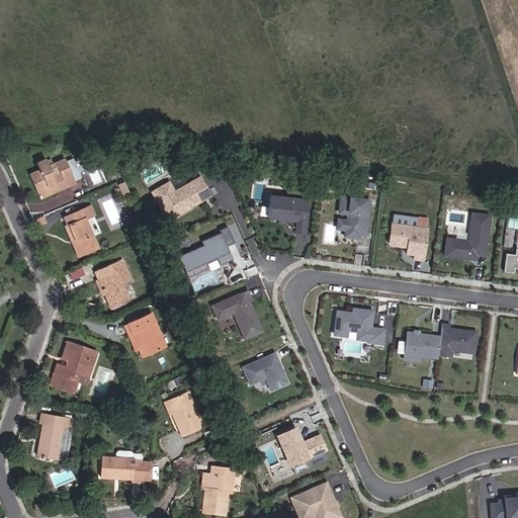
[(58,189),(54,178),(46,160),(37,163),(40,171),(30,175),(36,191),(46,187),(49,193),(58,189)]
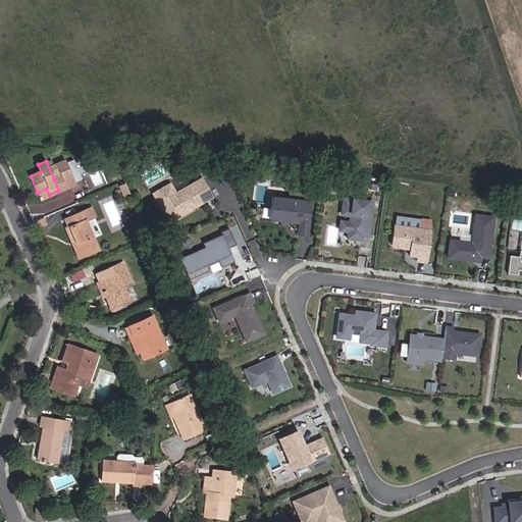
[(61,176),(65,189),(75,184),(66,162),(57,166),(61,176)]
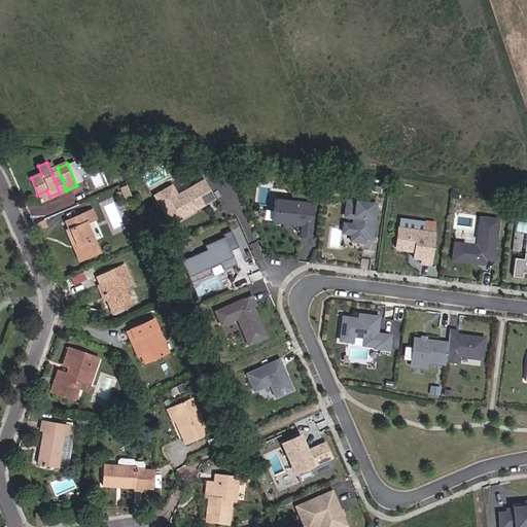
[(62,178),(55,181),(59,192),(66,190),(62,178)]
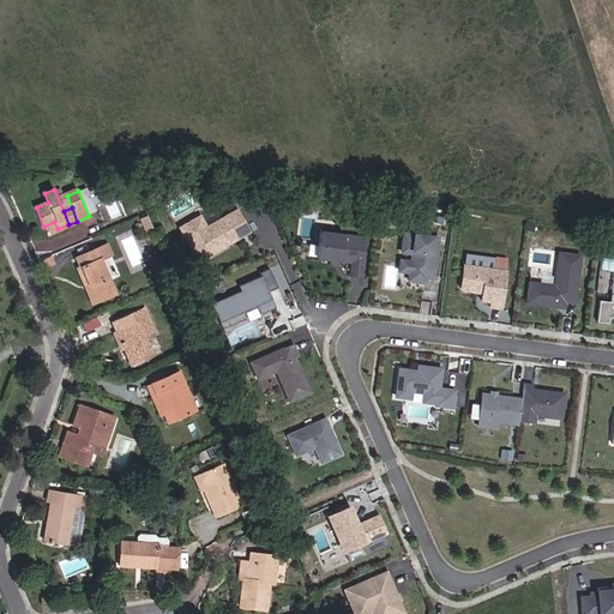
[(199,262),(240,239),(234,229),(244,223),(238,212),(208,229),(200,218),(181,229),(199,262)]
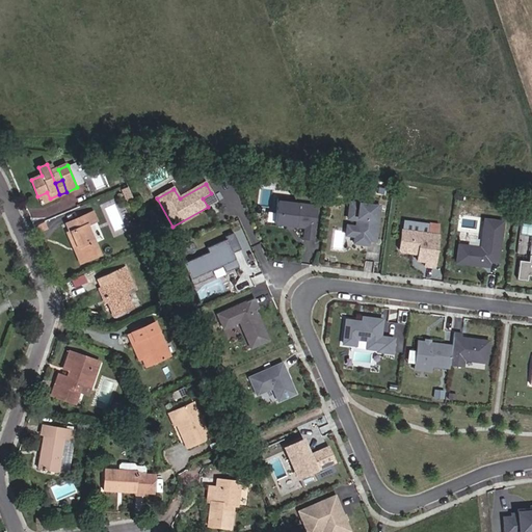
[(41,203),(50,198),(47,192),(37,196),(41,203)]
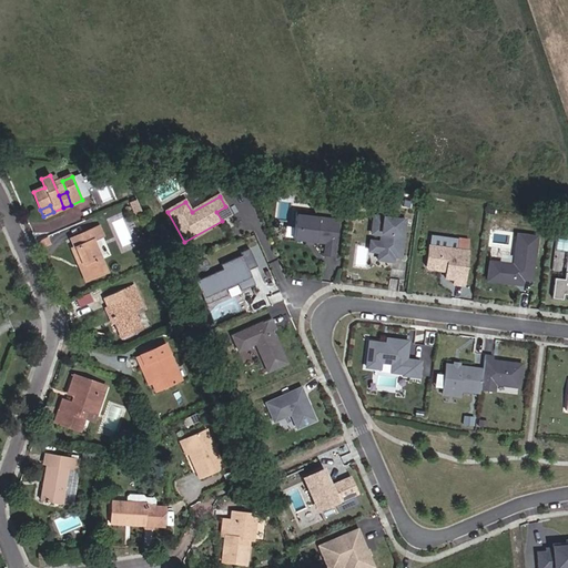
[(231,216),(225,206),(216,212),(222,221),(231,216)]
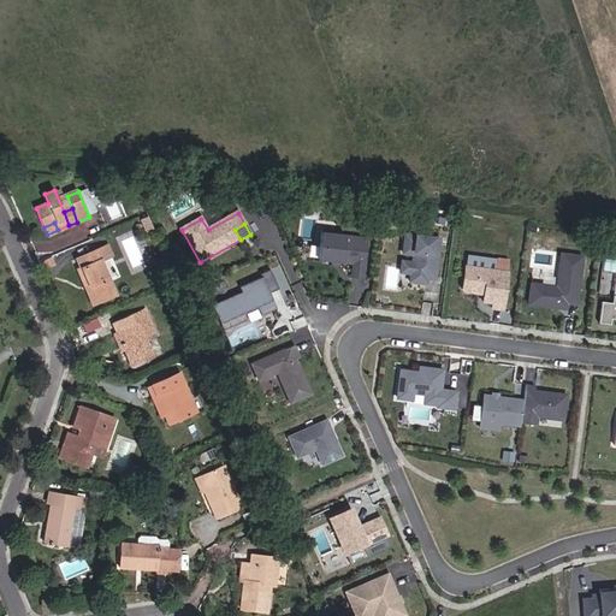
[(362,278),(367,240),(336,236),(337,232),(321,230),(318,259),(354,264),(353,277),(362,278)]
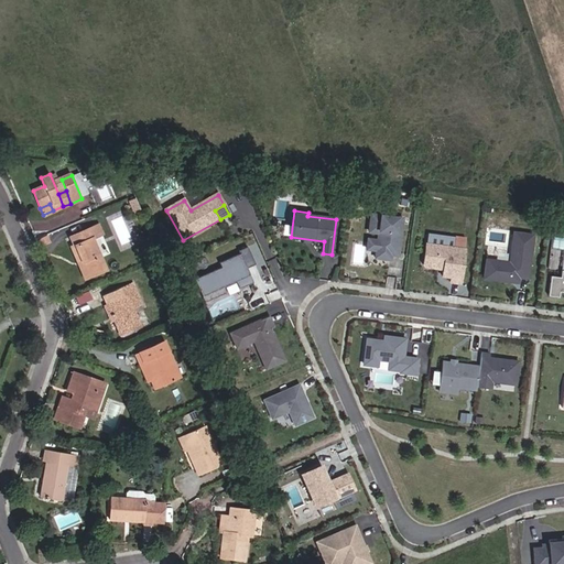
[(399,253),(403,219),(372,215),(370,232),(379,234),(378,241),(377,250),(376,258),(391,260),(391,252),(399,253)]
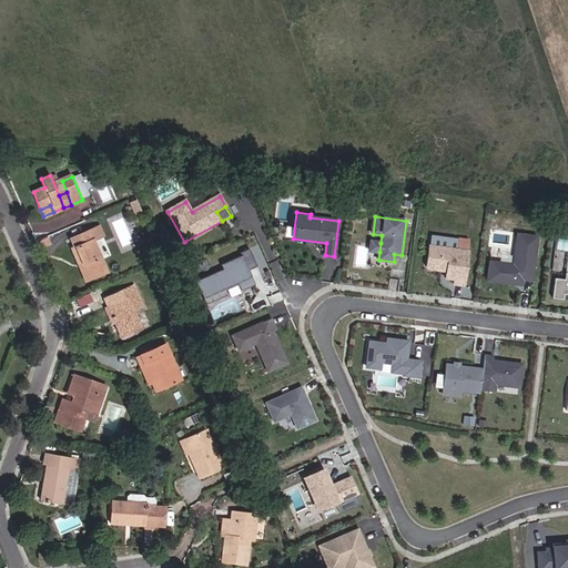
[(83,264),(89,279),(107,271),(92,239),(102,234),(99,226),(70,237),(74,247),(71,249),(78,265),(83,264)]
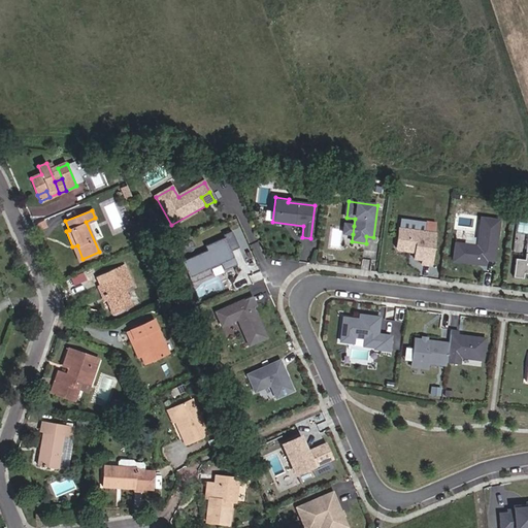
[(494,262),(500,221),(482,219),(477,246),(456,243),(453,262),(486,266),(486,261),(494,262)]
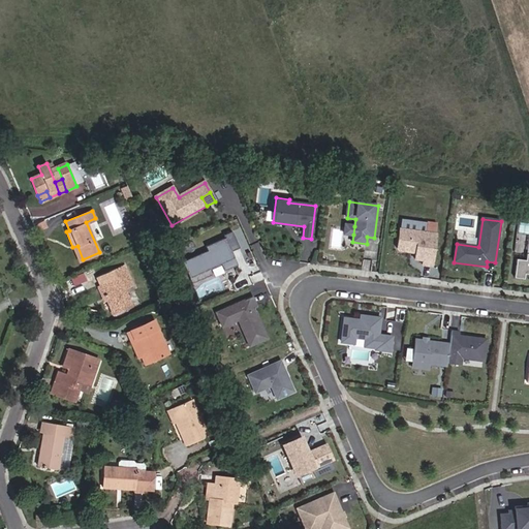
[(353,235),(354,226),(346,224),(345,234),(353,235)]
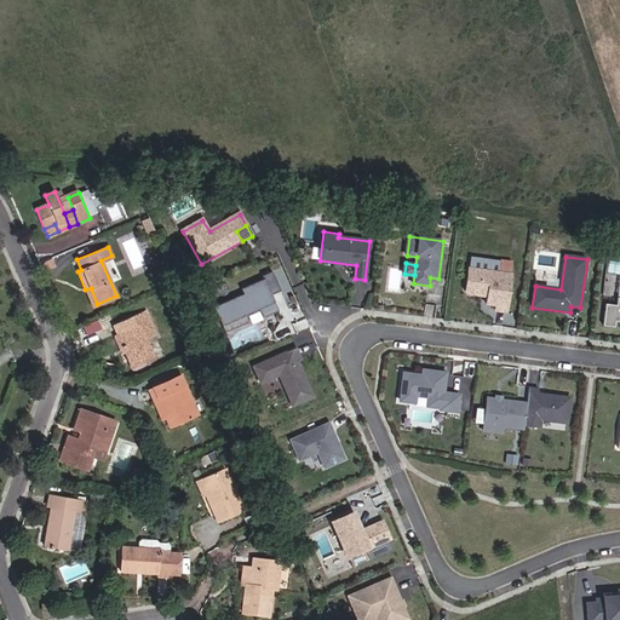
[(510,276),(512,264),(500,263),(499,275),(510,276)]
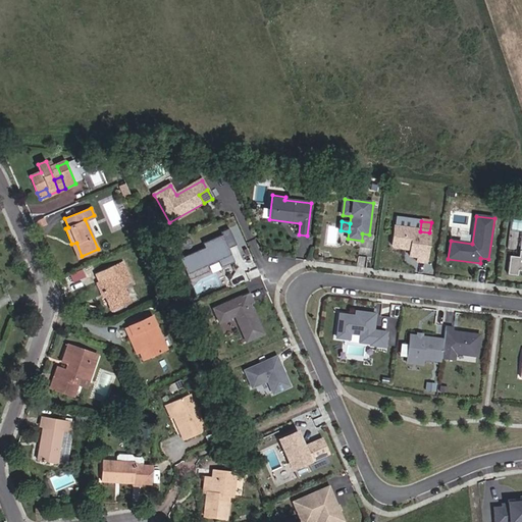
[(426,265),(430,232),(429,232),(420,231),(395,227),(393,247),(395,250),(406,251),(406,249),(411,249),(410,258),(418,259),(417,263),(426,265)]
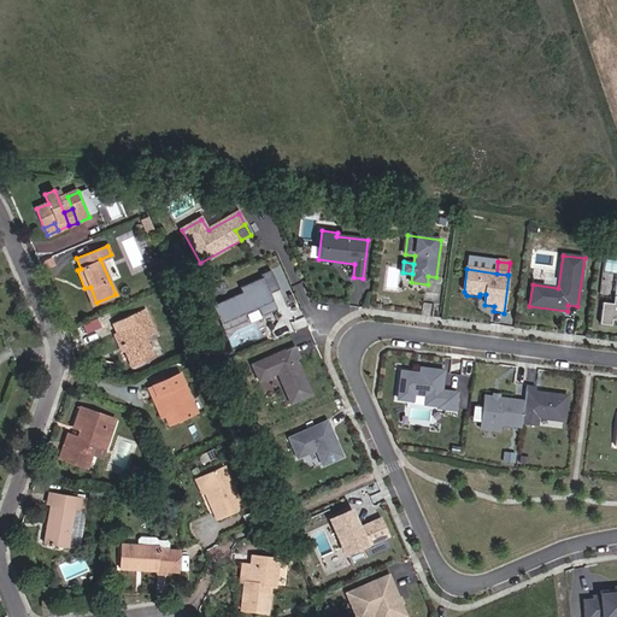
[(277,310),(271,294),(280,291),(271,271),(263,276),(264,280),(241,289),(244,294),(215,306),(225,330),(248,321),(246,315),(259,309),(263,317),(277,310)]
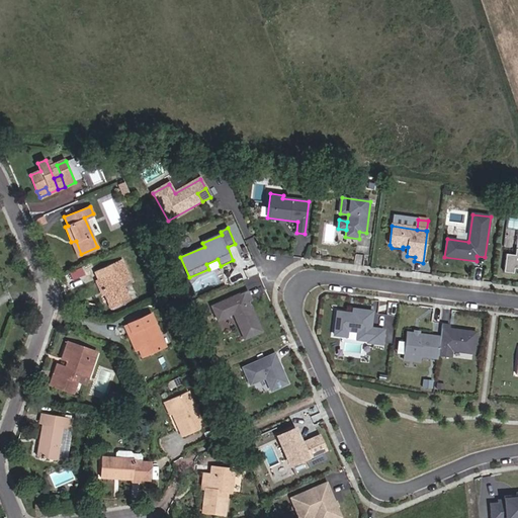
[(76,256),(81,254),(76,241),(71,242),(76,256)]
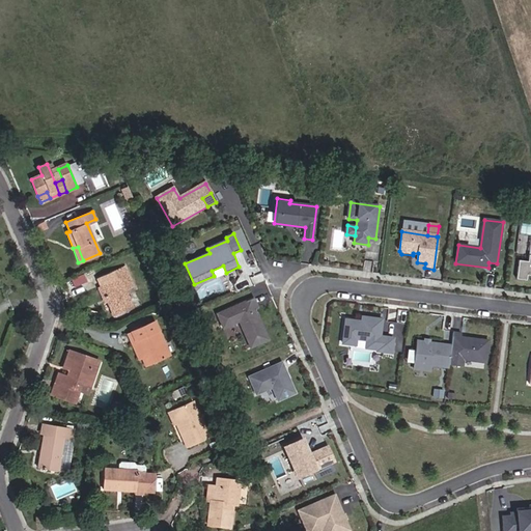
[(530,256),(528,256),(528,262),(519,261),(515,280),(526,281),(527,276),(530,276),(530,256)]
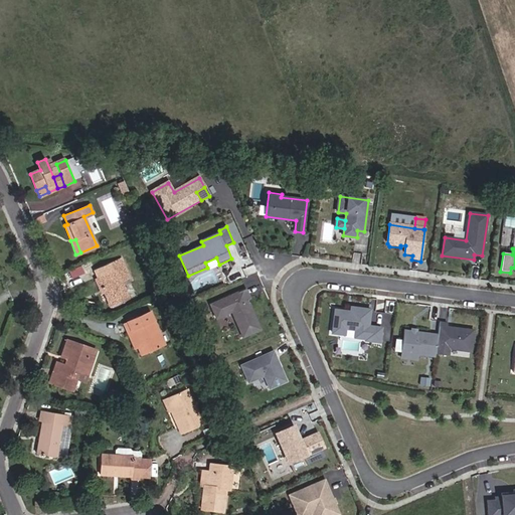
[(107,292),(113,305),(132,297),(123,280),(131,277),(123,255),(108,263),(112,272),(100,277),(107,292)]
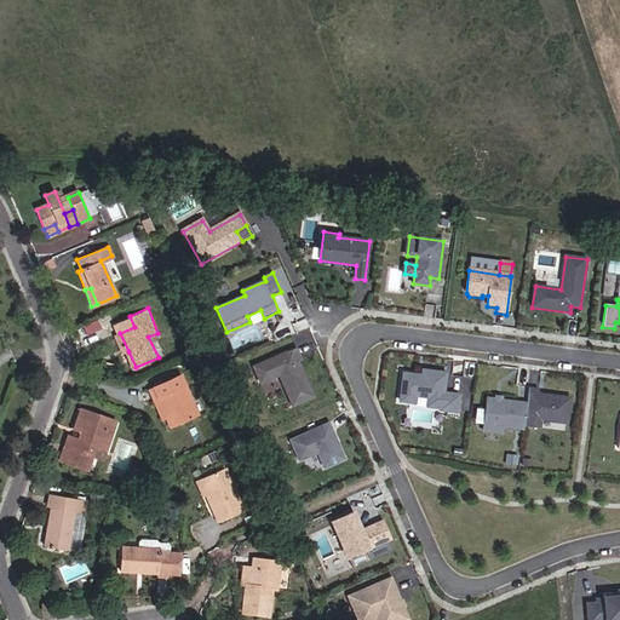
[(199,332),(194,321),(185,325),(190,336),(199,332)]
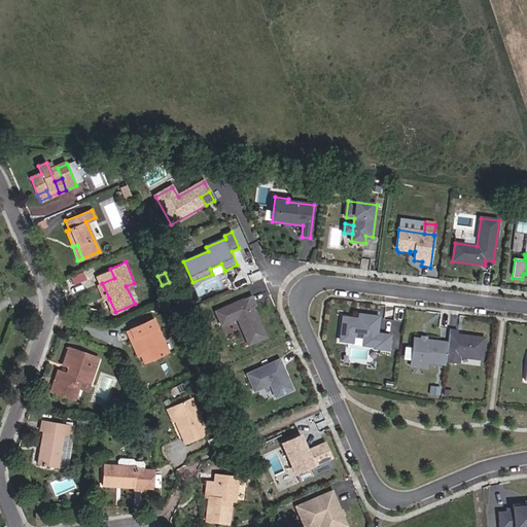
[(105,300),(109,299),(102,283),(99,284),(105,300)]
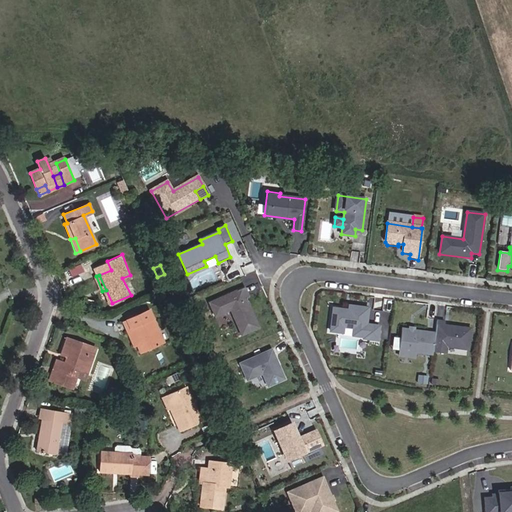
[(249,298),(245,288),(238,291),(242,301),(246,299),(249,298)]
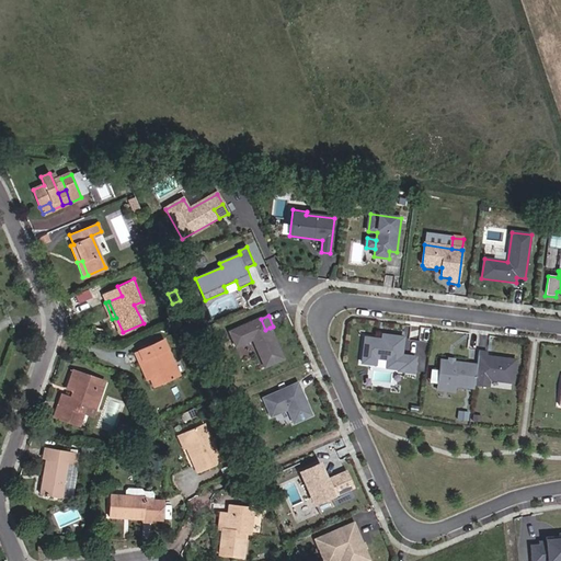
[(284,359),(270,328),(265,330),(261,319),(229,332),(236,347),(252,340),(264,368),(284,359)]
